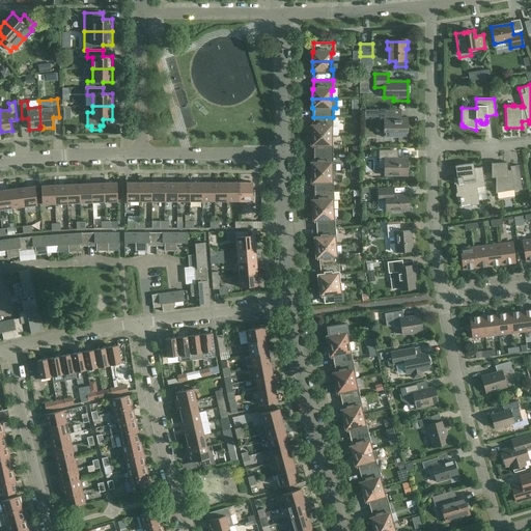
[(399,140),(408,140),(408,119),(401,119),(401,109),(380,109),(380,119),(384,119),(384,128),(383,128),(383,130),(384,130),(384,137),(398,137),(399,140)]
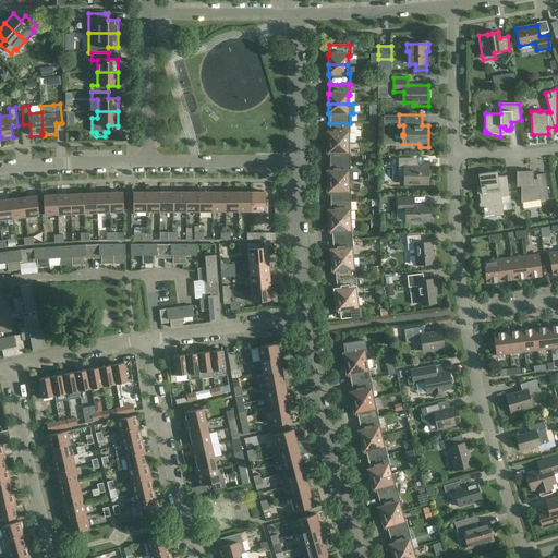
[(350,123),(329,123),(329,132),(328,132),(328,143),(348,143),(348,133),(350,133),(350,123)]
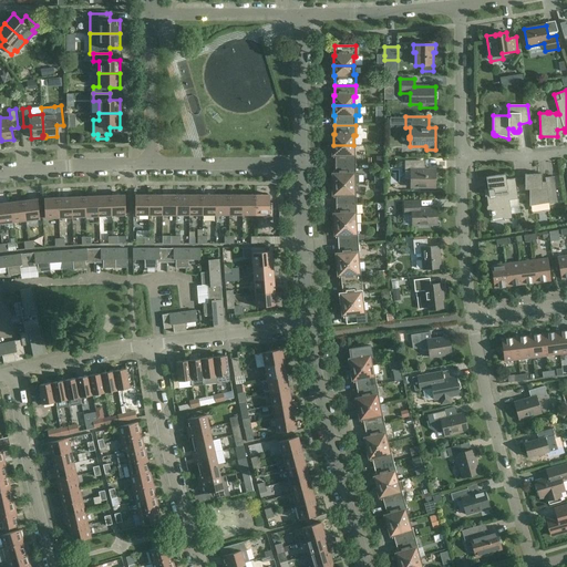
[(334,164),(356,164),(356,154),(353,154),(353,145),(333,145),(333,155),(334,155),(334,164)]
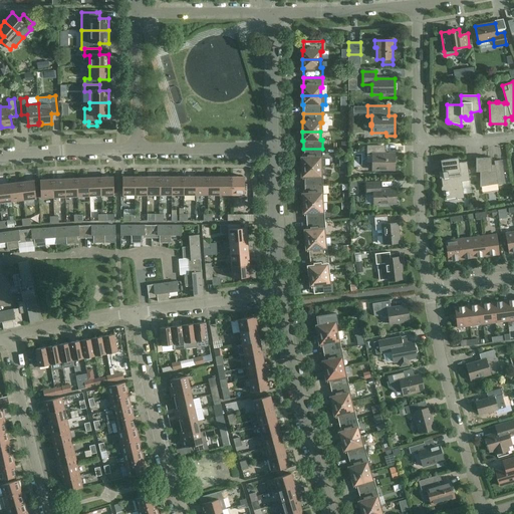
[(367,146),(367,162),(372,162),(372,170),(395,170),(395,154),(381,154),(381,146),(367,146)]
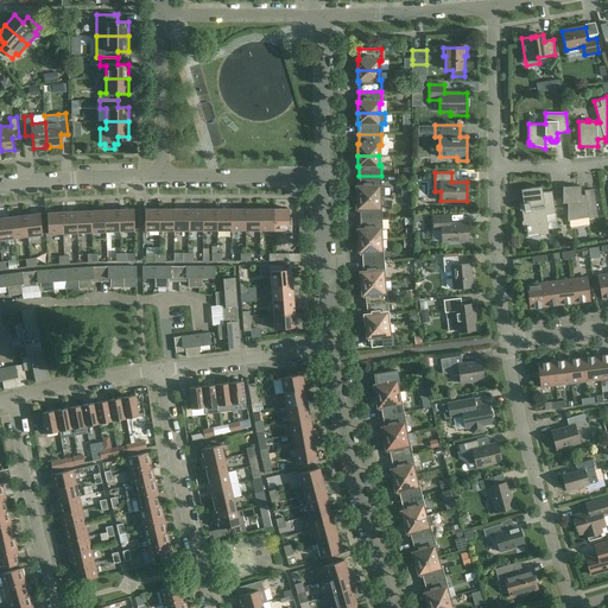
[(381,176),(359,176),(360,187),(358,187),(358,197),(379,197),(385,197),(385,187),(381,187),(381,176)]
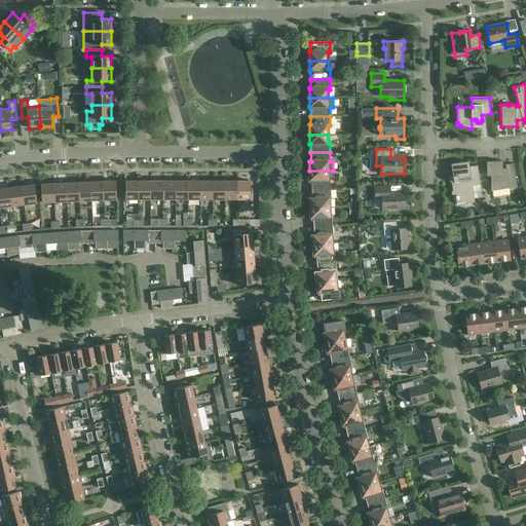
[(473,186),(480,185),(478,165),(470,166),(468,161),(451,164),(453,182),(451,182),(452,191),(452,192),(451,193),(451,194),(452,194),(452,195),(453,196),(454,200),(456,199),(465,198),(466,202),(466,203),(475,202),(474,198),(473,186)]
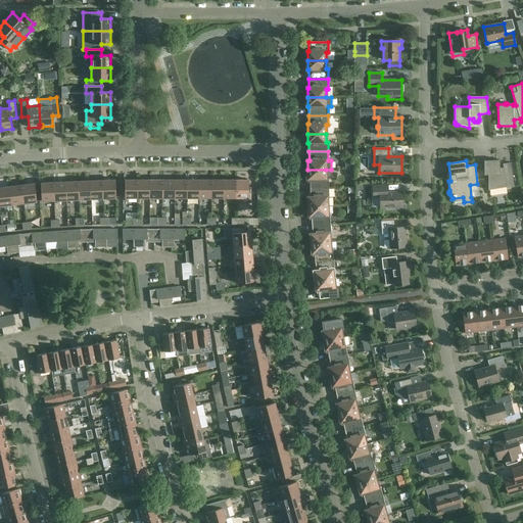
[(489,189),(506,186),(506,188),(514,187),(511,162),(503,164),(504,169),(500,169),(500,160),(484,160),(484,175),(488,175),(489,189)]
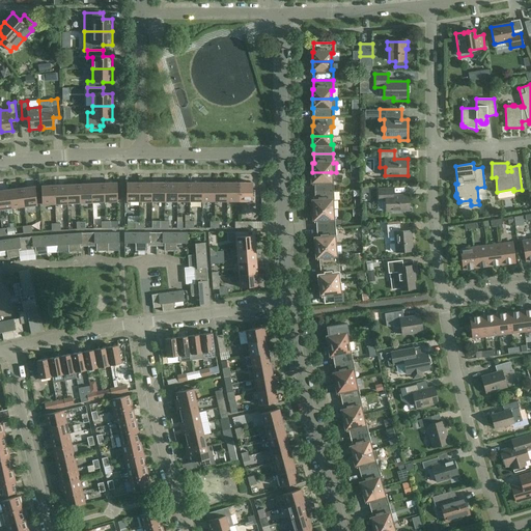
[(331,172),(312,172),(312,183),(314,183),(314,192),(334,191),(333,180),(331,180),(331,172)]
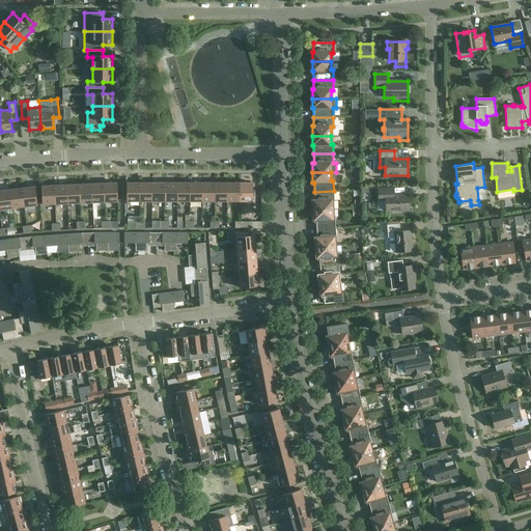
[(117,183),(104,184),(105,202),(117,201),(117,183)]
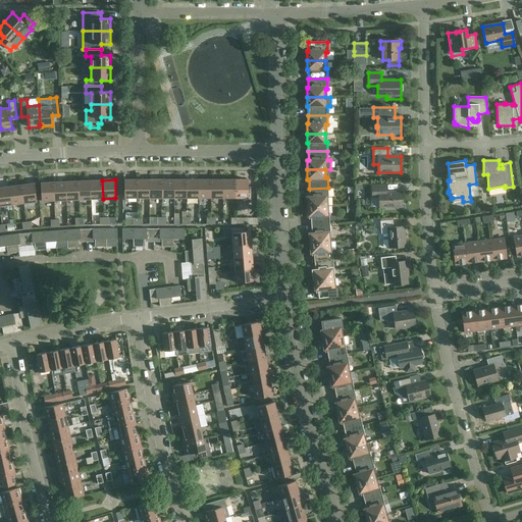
[(124,198),(137,198),(137,179),(124,179),(124,198)]
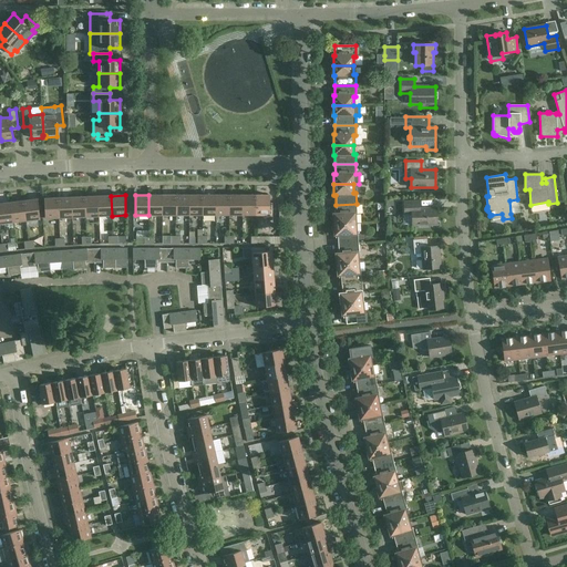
[(148,215),(162,215),(162,195),(148,195),(148,215)]
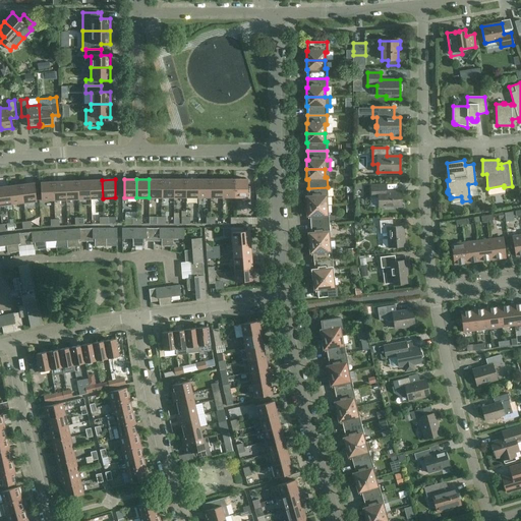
[(149,197),(161,197),(161,179),(149,179),(149,197)]
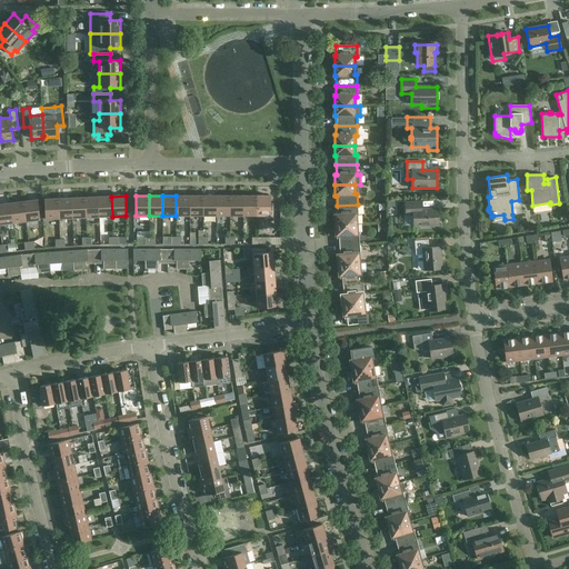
[(176,216),(190,216),(189,196),(176,196),(176,216)]
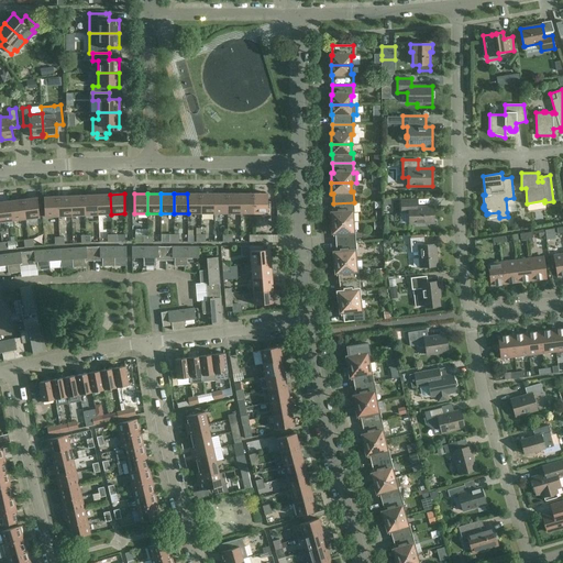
[(201,213),(201,194),(187,194),(188,213),(201,213)]
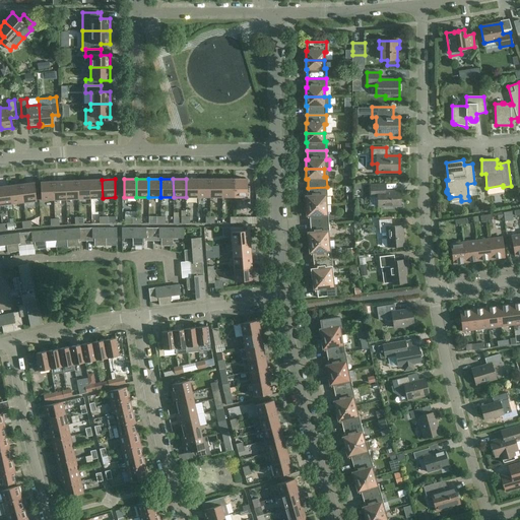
[(186,197),(198,197),(198,179),(186,179),(186,197)]
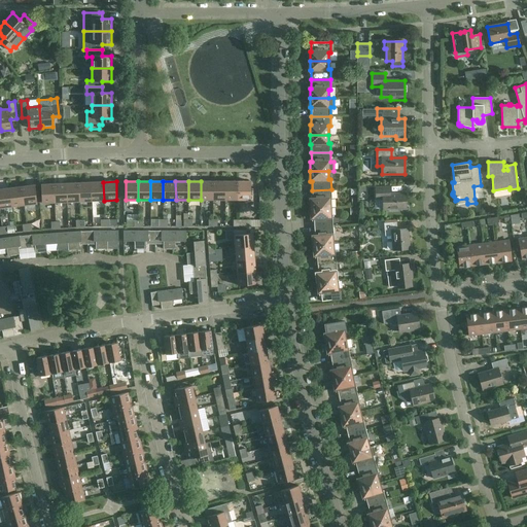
[(201,200),(213,200),(213,181),(201,181),(201,200)]
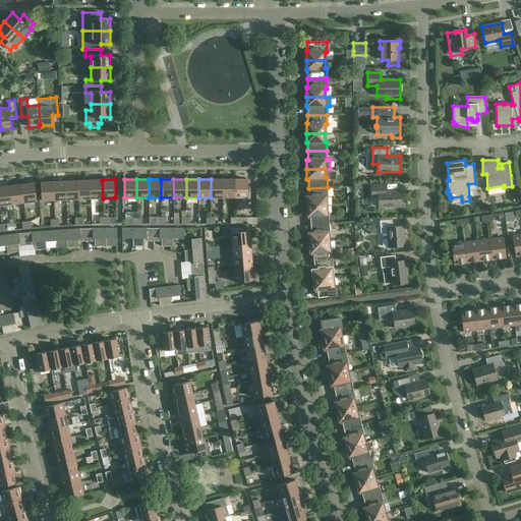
[(223,197),(223,179),(211,179),(211,197),(223,197)]
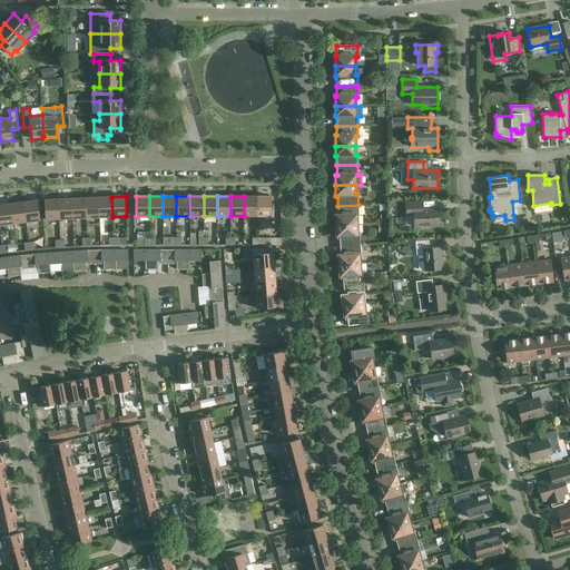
[(244,216),(257,216),(257,196),(244,196),(244,216)]
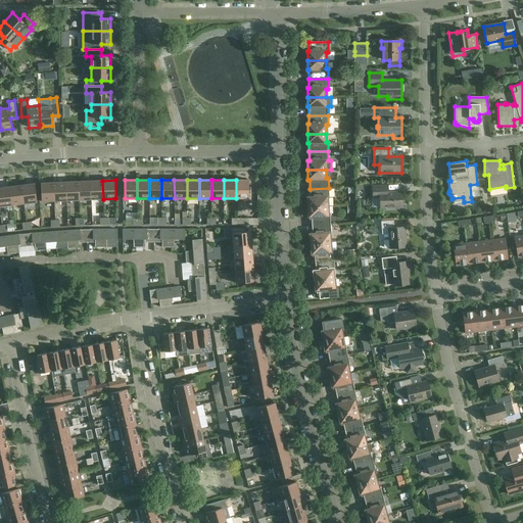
[(248,180),(236,180),(236,198),(248,198),(248,180)]
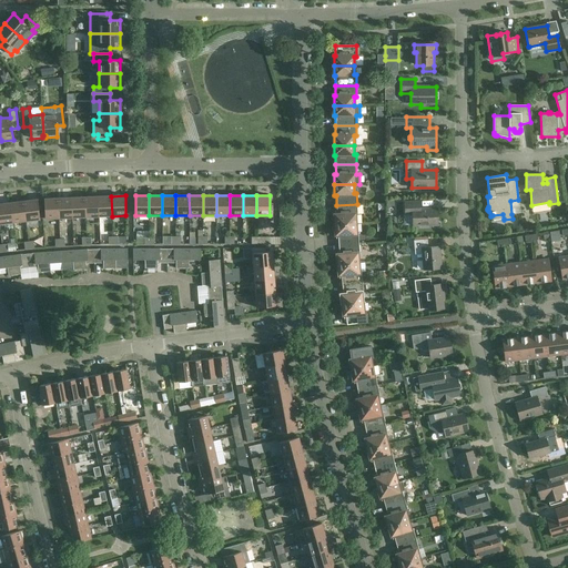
[(98,196),(84,198),(85,217),(99,216),(98,196)]
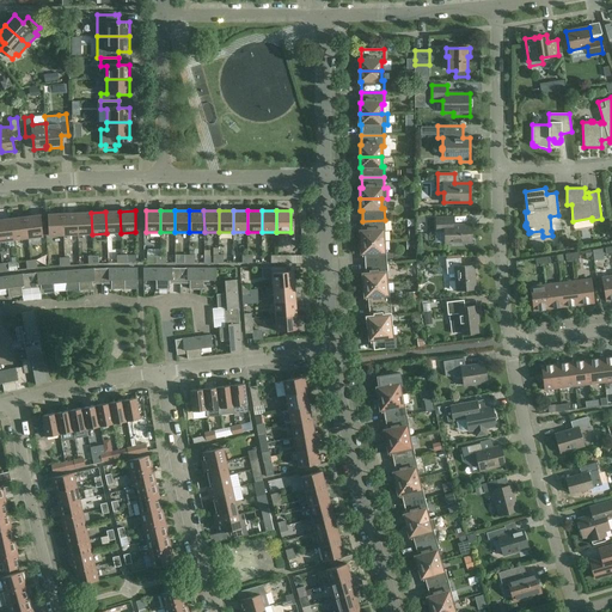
[(121,233),(120,212),(105,212),(106,233),(121,233)]
